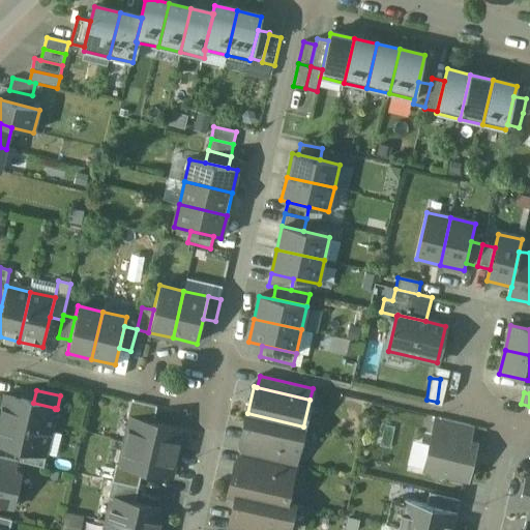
[(33,403),(6,395),(0,419),(50,431),(55,409),(55,408),(33,403)]
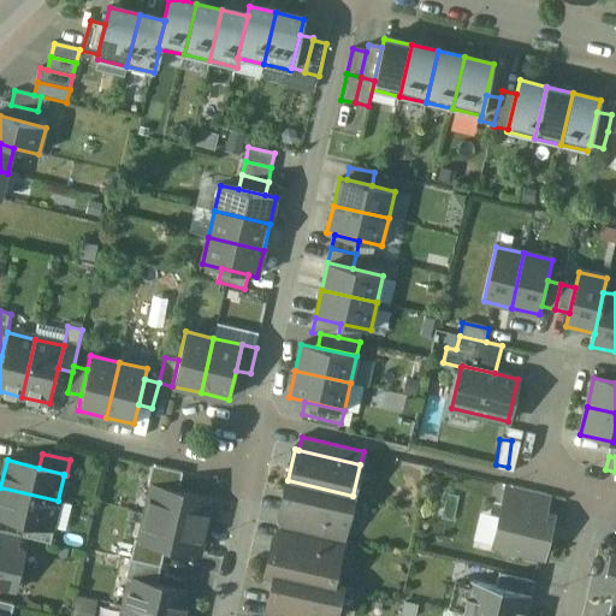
[(183,473),(153,466),(148,486),(153,487),(153,486),(178,492),(183,473)]
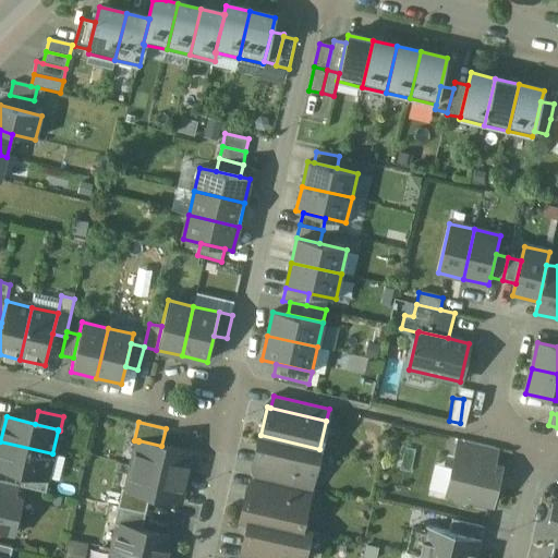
[(319,449),(261,435),(254,463),(258,464),(313,477),(319,449)]
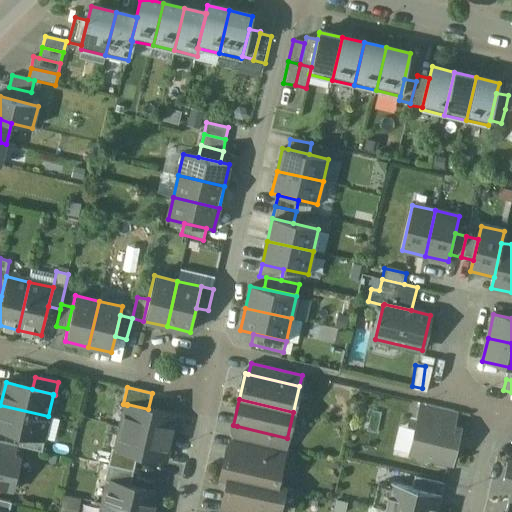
[(148,409),(127,404),(127,405),(122,427),(170,438),(175,415),(148,409)]
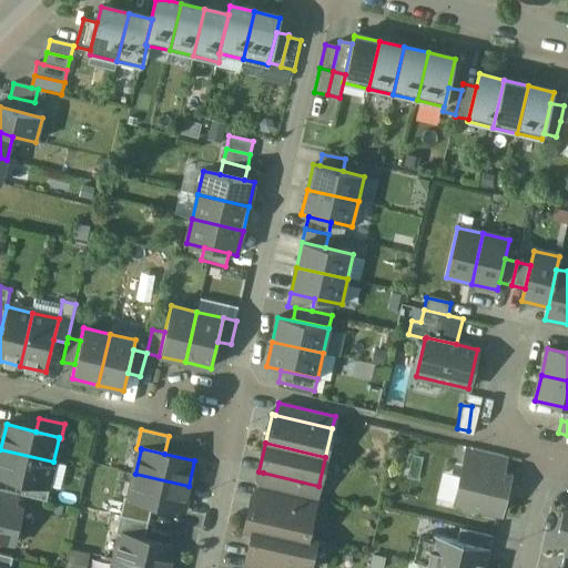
[(505,456),(469,448),(465,465),(500,474),(505,456)]
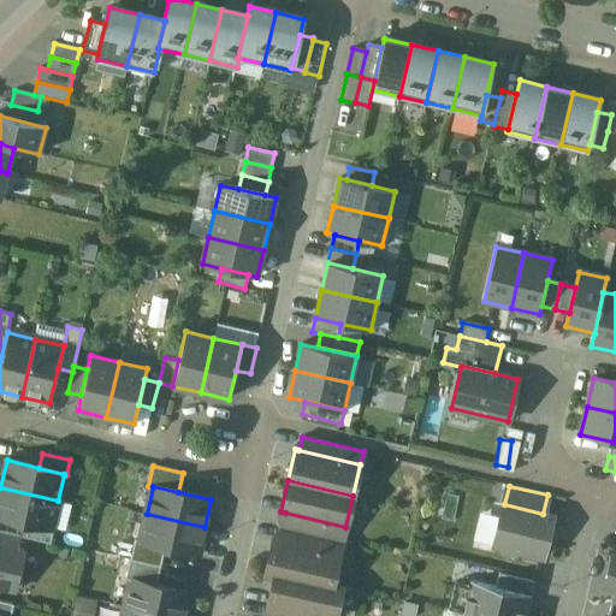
[(58,501),(0,487),(0,489),(0,515),(27,522),(52,528),(52,527),(58,501)]
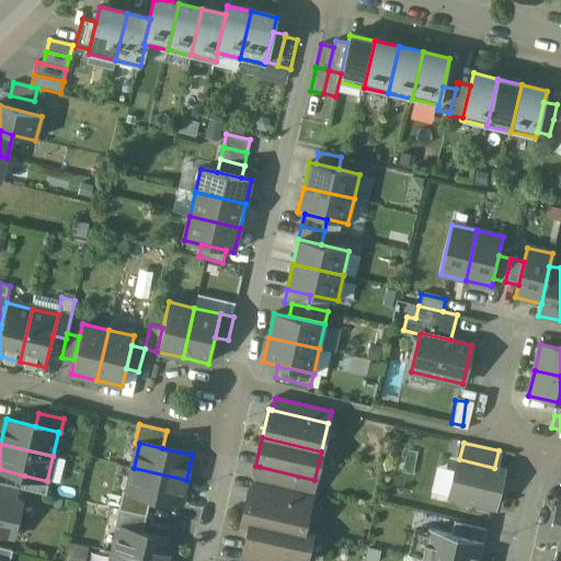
[(459,459),(458,459),(449,496),(456,497),(458,502),(465,504),(469,501),(494,507),(503,470),(494,468),(459,459)]
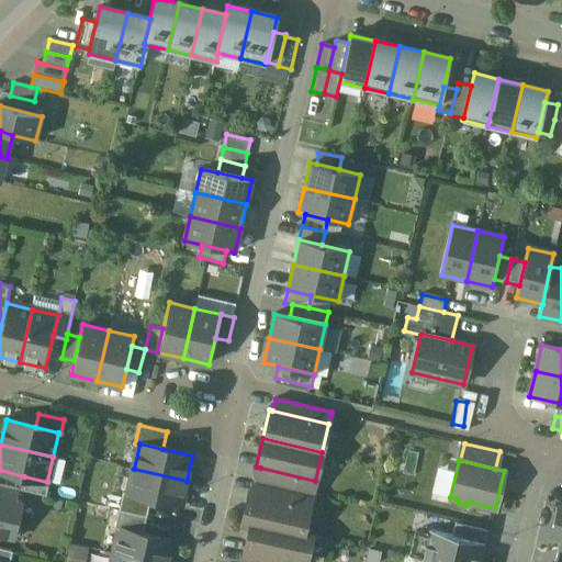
[(315,481),(260,468),(257,481),(312,494),(315,481)]
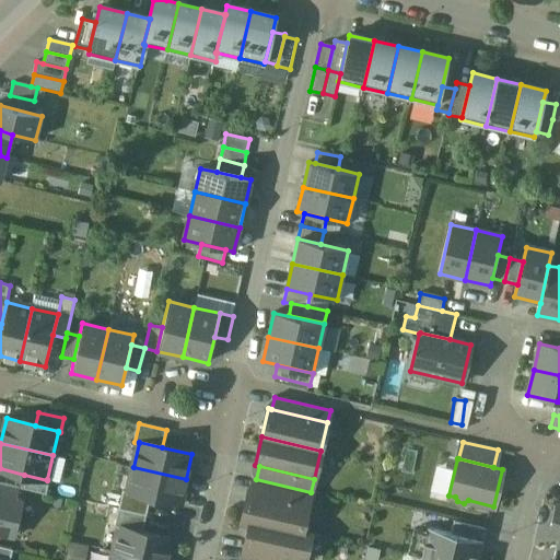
[(186,479),(133,467),(128,491),(128,492),(150,497),(181,504),(186,479)]
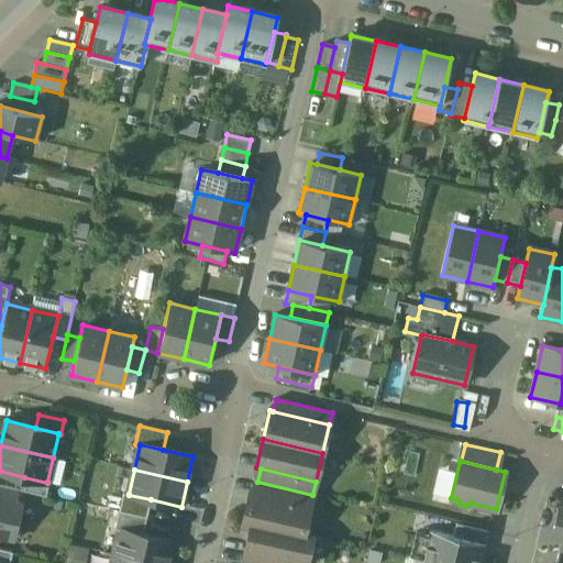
[(47,483),(24,477),(21,490),(46,496),(50,483),(47,482),(47,483)]
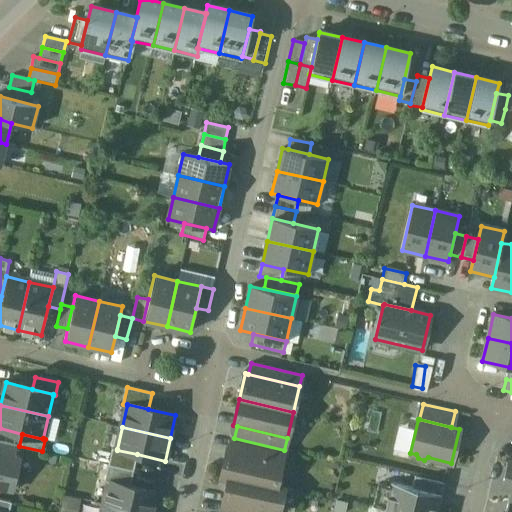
[(284,450),(234,438),(231,450),(282,461),(284,450)]
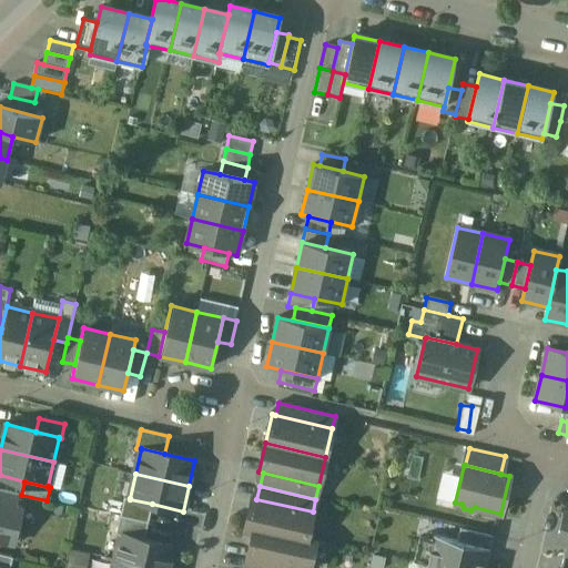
[(19,494),(0,489),(0,503),(16,507),(19,494)]
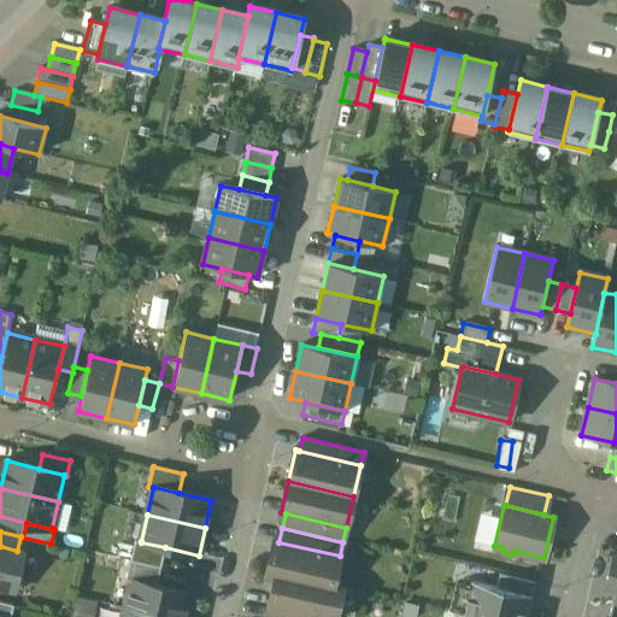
[(165,547),(141,542),(141,541),(135,540),(130,560),(162,566),(165,547)]
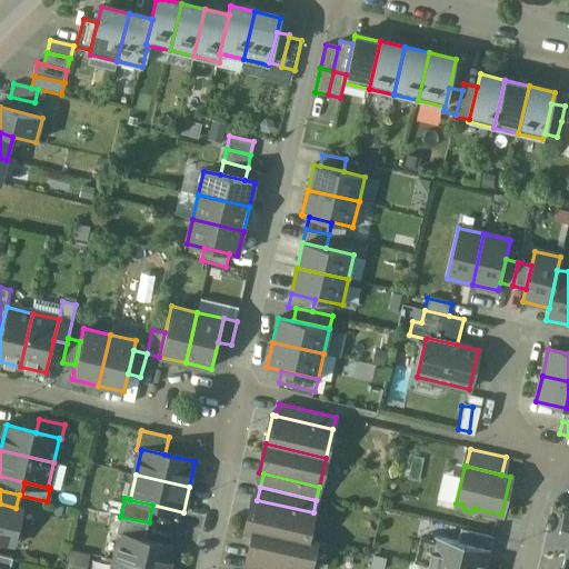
[(257,500),(252,499),(246,528),(255,530),(307,541),(307,540),(313,512),(257,500)]
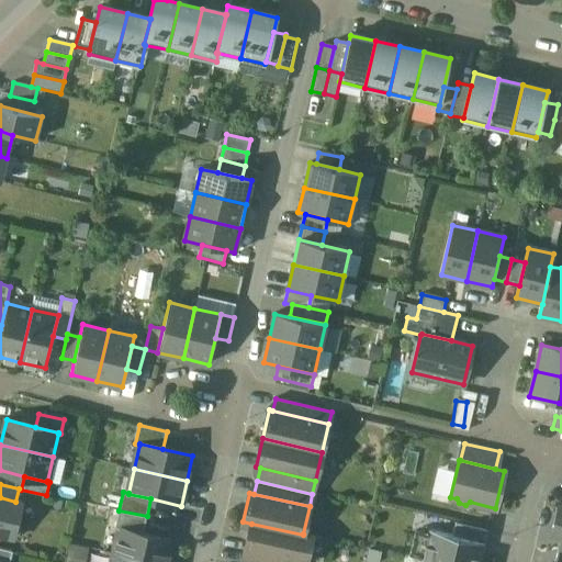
[(0,497),(0,534),(13,537),(21,503),(15,502),(0,497)]
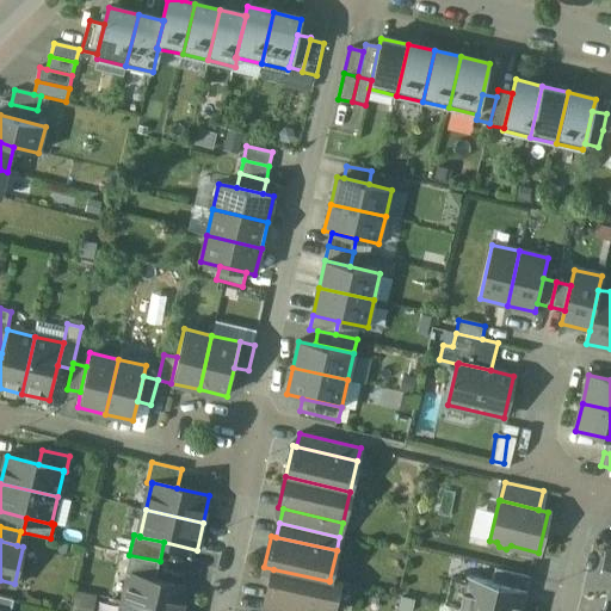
[(610,550),(608,550),(600,580),(610,584),(610,582),(610,550)]
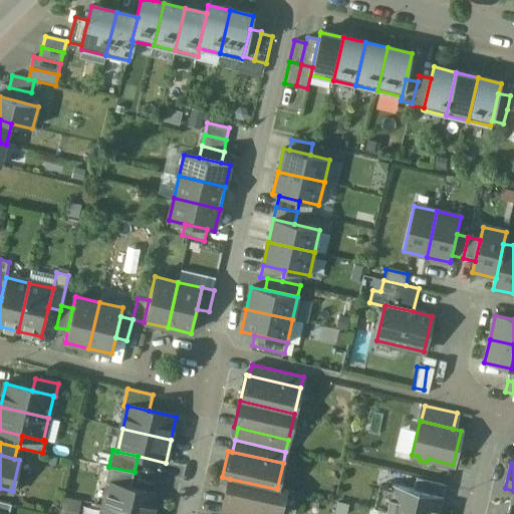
[(135,472),(108,467),(105,483),(109,484),(110,483),(131,488),(135,472)]
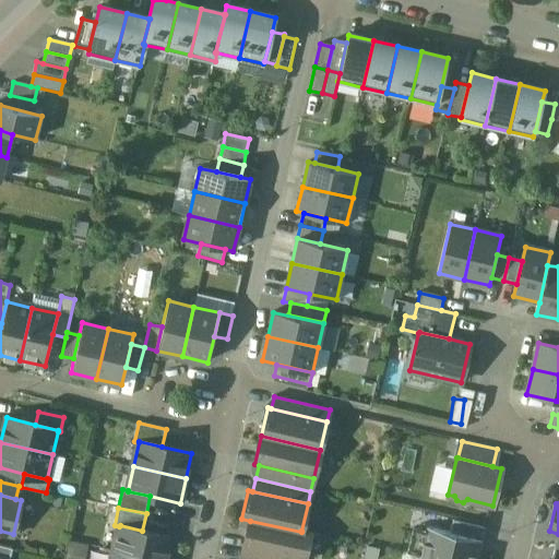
[(301,532),(250,521),(244,549),(248,550),(286,558),(287,558),(304,558),(310,533),(301,531),(301,532)]
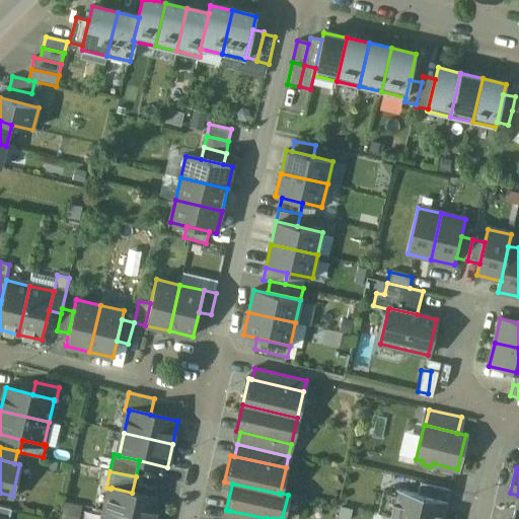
[(418,496),(447,503),(450,491),(421,484),(418,496)]
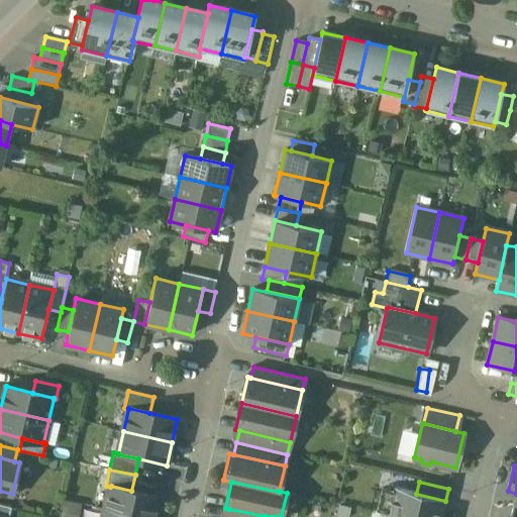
[(131,491),(111,486),(110,487),(105,509),(138,516),(153,516),(159,497),(131,491)]
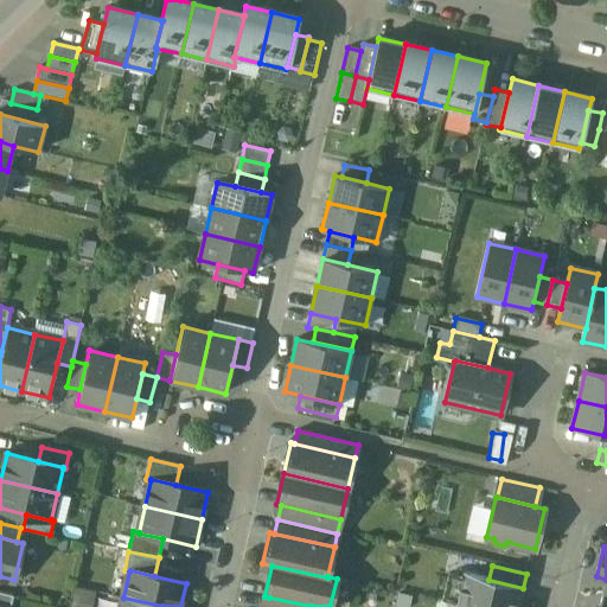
[(489,580),(464,574),(457,604),(470,606),(518,606),(523,588),(489,580)]
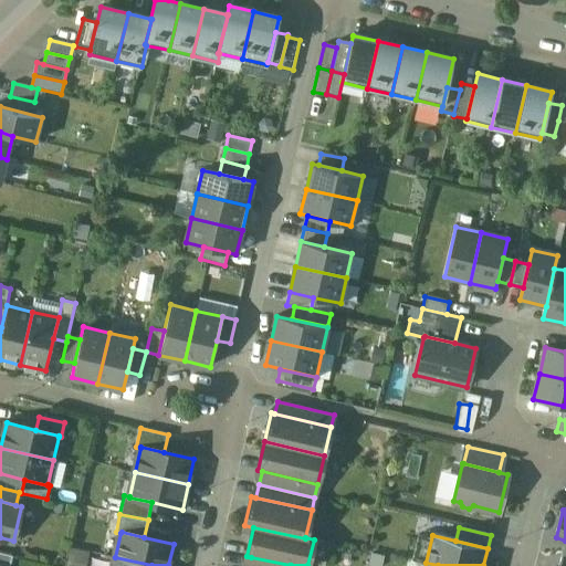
[(0,552),(0,565),(10,565),(13,555),(0,552)]
